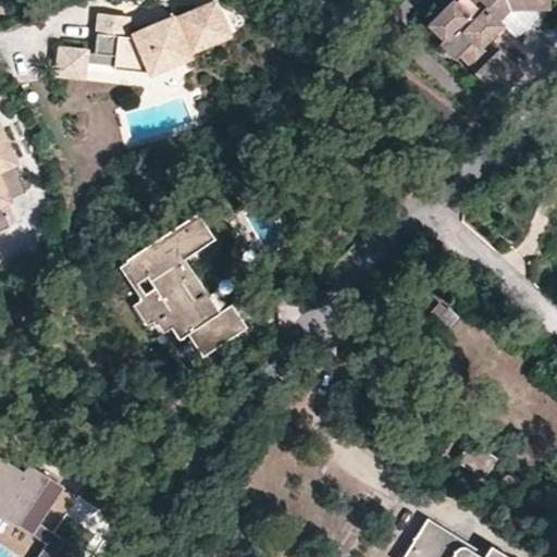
[(548,7),(547,0),(449,0),(428,23),(443,38),(438,42),(455,60),(459,57),(474,72),(491,57),(481,46),(504,23),(496,15),(504,9),(548,7)]
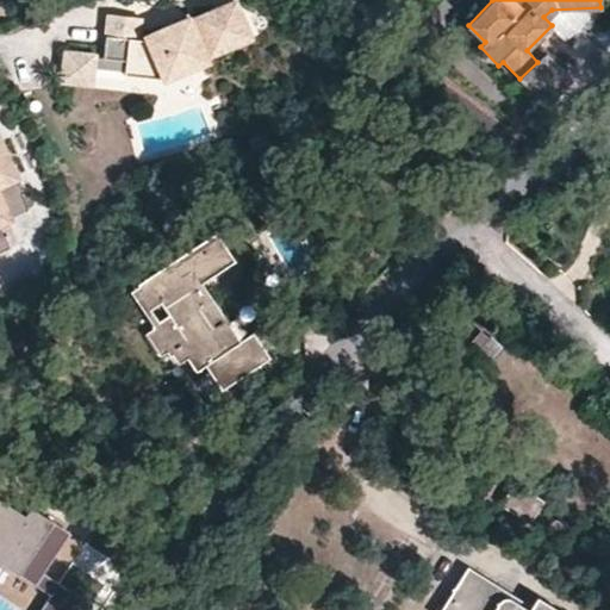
[(141,18),(110,16),(105,60),(125,61),(124,74),(155,78),(161,76),(165,81),(206,64),(204,54),(210,51),(211,54),(250,38),(235,2),(169,29),(167,25),(145,35),(147,39),(139,39),(141,18)]
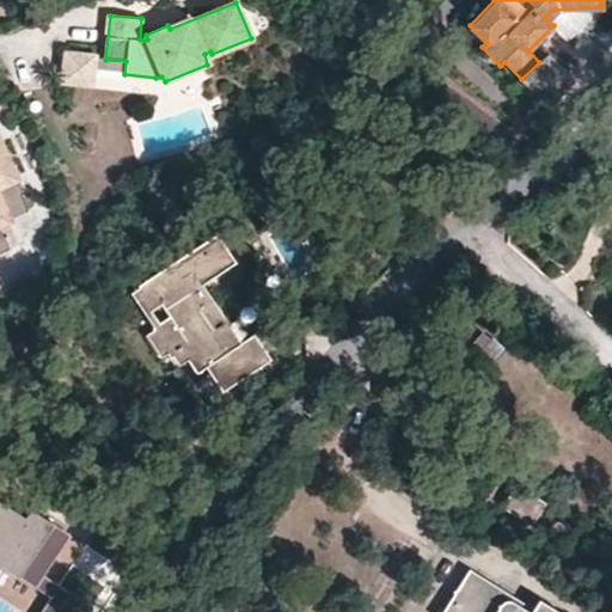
[(96,55),(67,53),(65,81),(92,84),(96,55)]
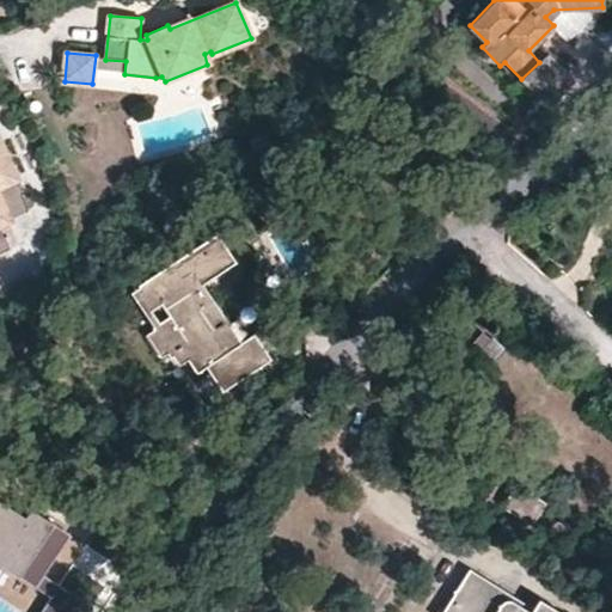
[(0,222),(6,220),(0,206),(0,184),(13,178),(0,152),(0,222)]
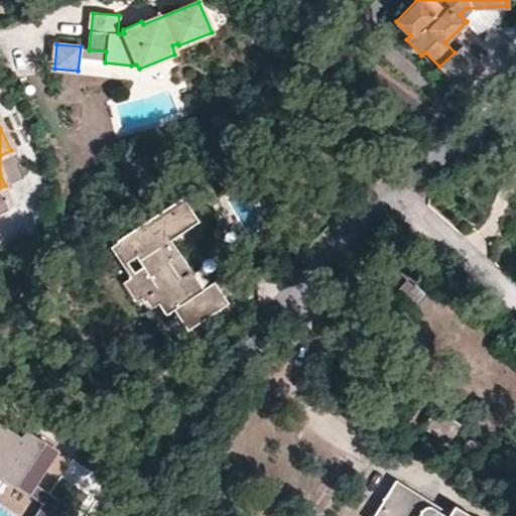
[(159,248),(170,240),(198,222),(180,197),(117,241),(130,261),(134,257),(141,267),(129,275),(130,277),(143,297),(145,300),(152,297),(157,304),(164,314),(173,310),(175,314),(184,327),(186,330),(227,304),(214,283),(204,288),(197,293),(186,278),(194,274),(179,254),(167,261),(159,248)]
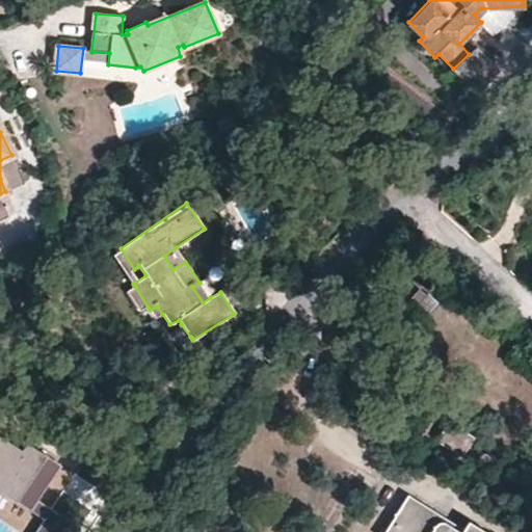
[(185,262),(176,247),(164,256),(173,269),(185,262)]
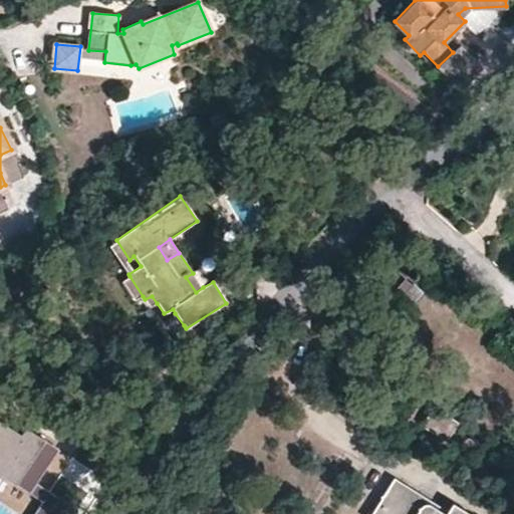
[(203,287),(193,273),(186,277),(196,292),(203,287)]
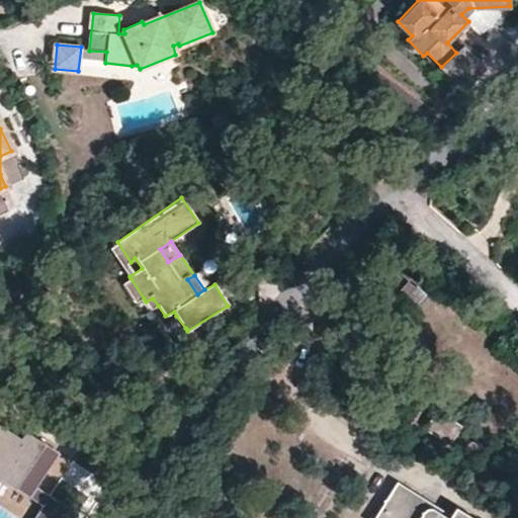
[(144,298),(131,278),(122,283),(136,304),(144,298)]
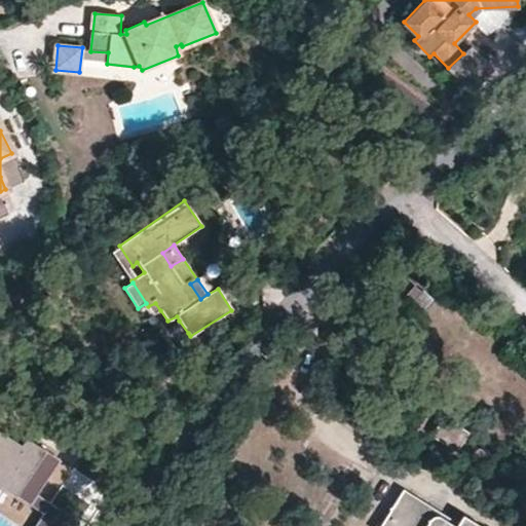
[(153,314),(160,310),(155,303),(148,306),(153,314)]
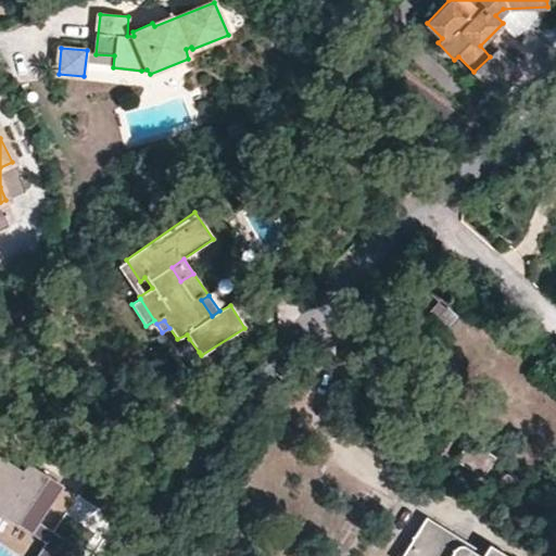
[(187,361),(199,352),(189,339),(177,346),(187,361)]
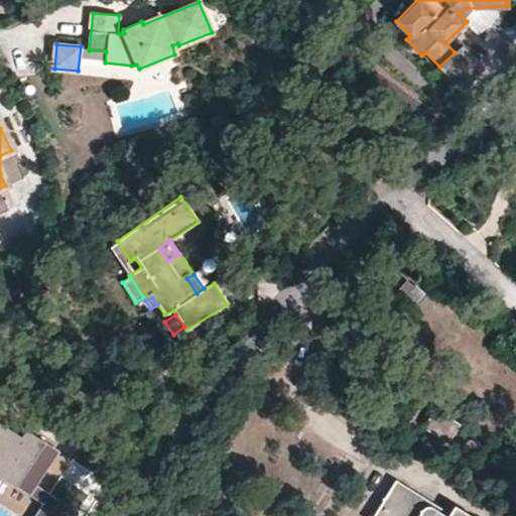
[(460,424),(437,410),(425,429),(446,443),(460,424)]
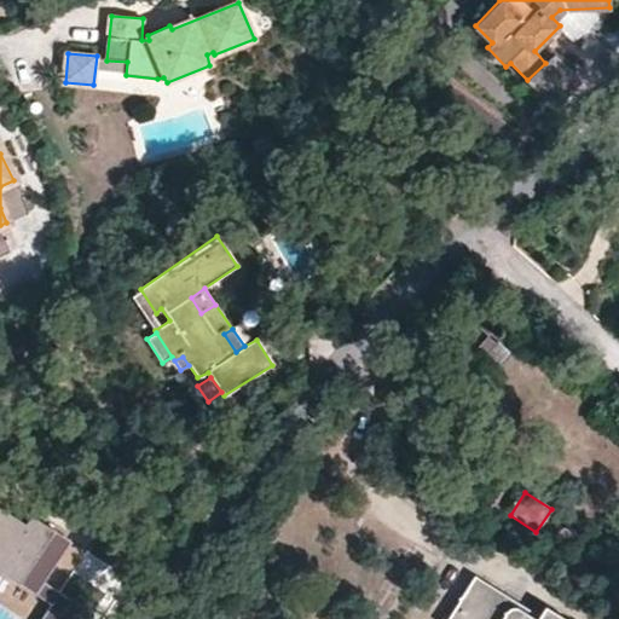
[(0,574),(50,608),(41,618),(92,618),(108,596),(71,572),(56,594),(41,584),(69,543),(29,516),(23,525),(0,510),(0,574)]
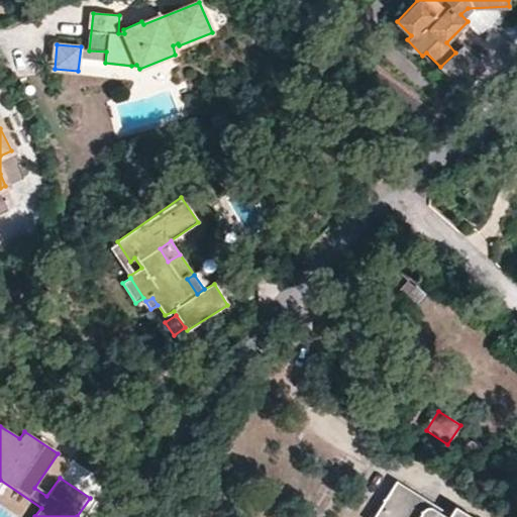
[(46,496),(60,478),(69,461),(58,453),(34,488),(46,496)]
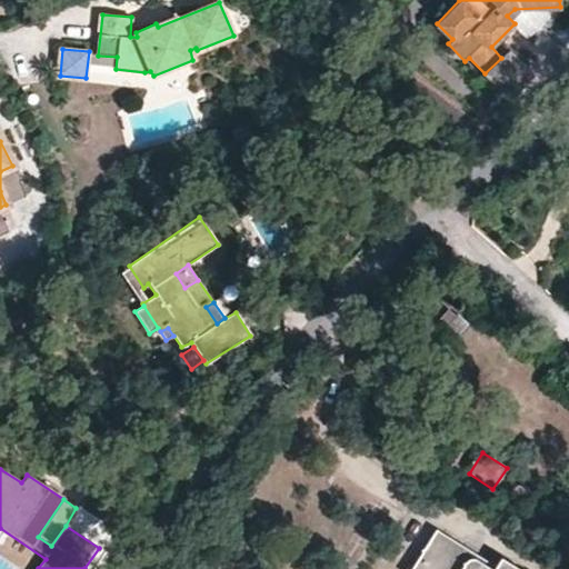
[(433,535),(411,568),(516,568),(500,559),(493,568),(483,568),(485,567),(433,535)]
